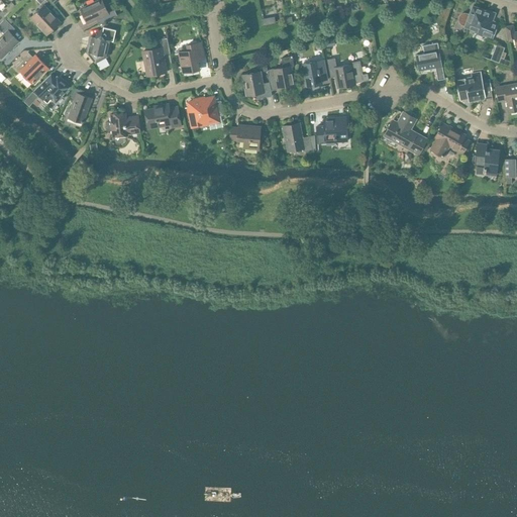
[(107,13),(101,0),(99,0),(80,9),(87,23),(96,19),(98,25),(116,16),(113,10),(107,13)]
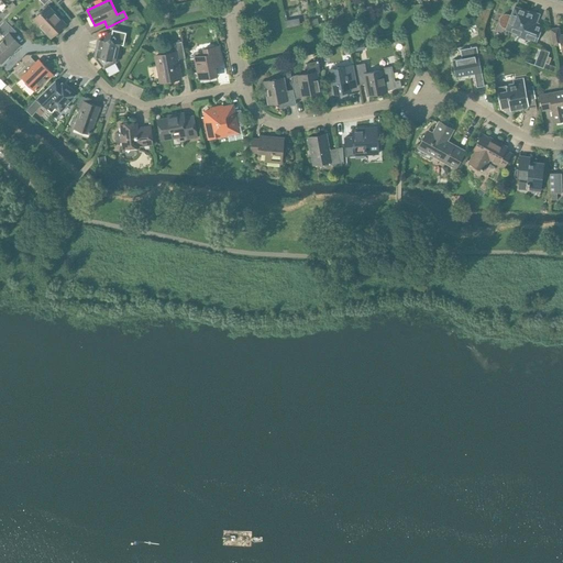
[(51,37),(65,24),(47,6),(33,19),(51,37)]
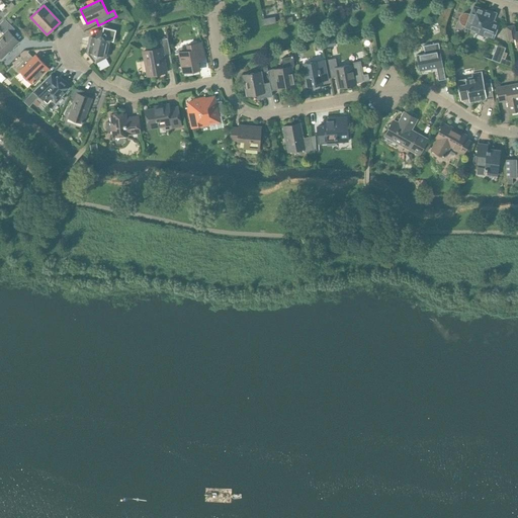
[(459,16),(459,17),(459,18),(459,19),(459,20),(460,20),(460,21),(461,21),(461,22),(462,22),(462,23),(463,23),(464,23),(465,23),(466,23),(465,27),(476,31),(475,32),(492,38),(498,23),(492,21),(494,14),(472,6),(470,13),(469,13),(469,12),(468,12),(468,11),(467,11),(466,11),(465,11),(464,11),(463,11),(462,11),(462,12),(461,12),(461,13),(460,13),(460,14),(459,14),(459,15),(459,16)]
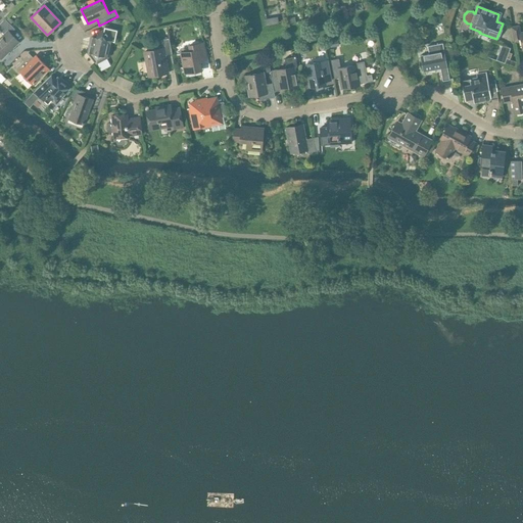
[(0,30),(4,34),(0,37),(0,56),(2,58),(10,51),(10,52),(13,49),(12,48),(19,42),(10,33),(15,29),(10,25),(5,18),(4,19),(0,22),(0,30)]
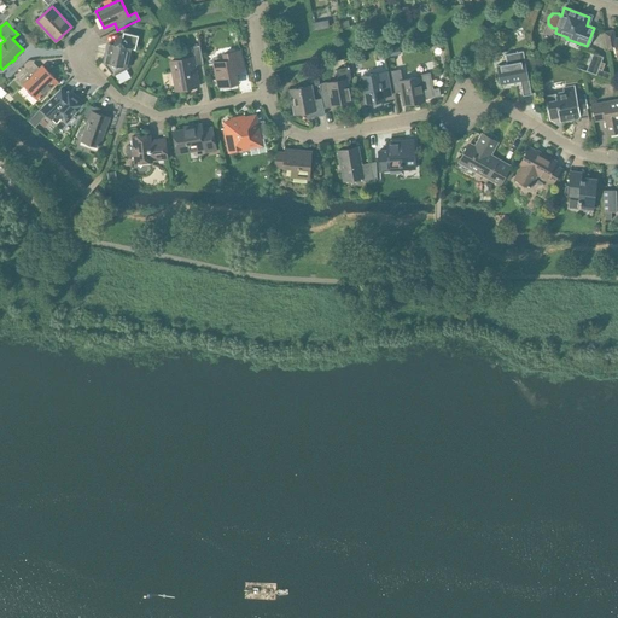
[(617,38),(613,39),(612,30),(604,31),(607,50),(614,48),(617,59),(617,58),(617,38)]
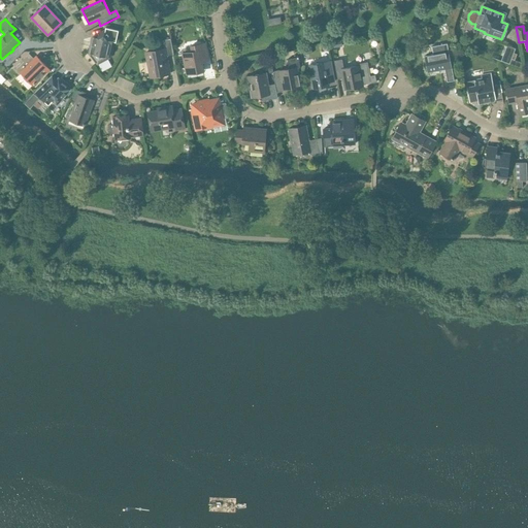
[(116,42),(118,31),(106,28),(105,31),(93,37),(89,53),(97,63),(109,57),(113,41),(116,42)]
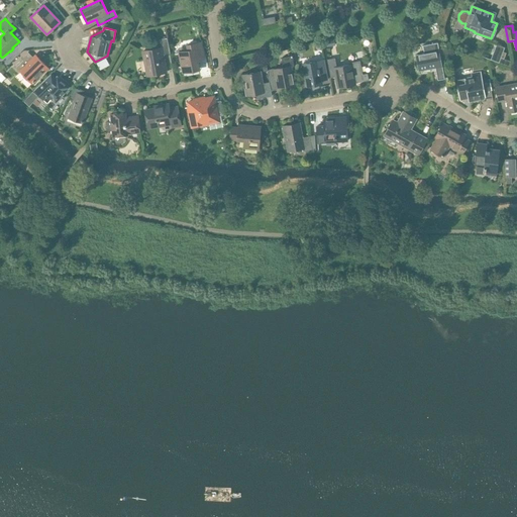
[(146,76),(166,72),(163,55),(170,54),(167,38),(160,39),(161,48),(142,52),(146,76)]
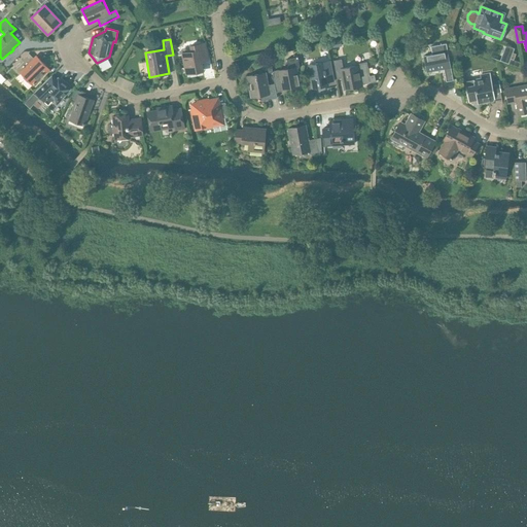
[(185,74),(203,71),(201,62),(207,61),(204,43),(190,46),(191,51),(181,54),(185,74)]
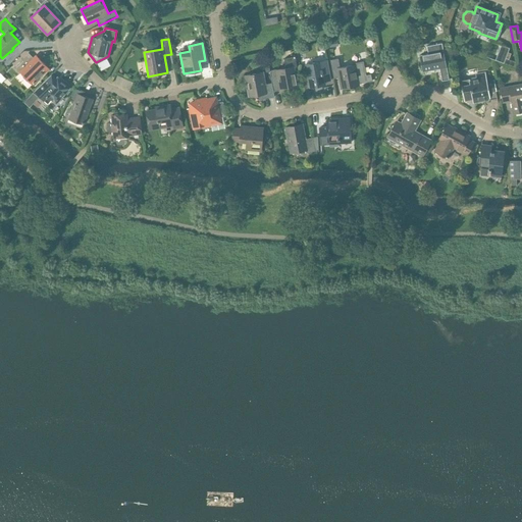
[(428,54),(419,55),(422,71),(440,68),(442,81),(449,80),(447,67),(444,51),(441,43),(426,46),(428,54)]
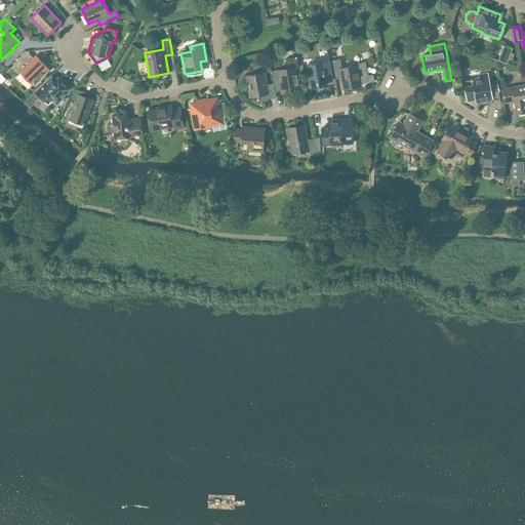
[(503,45),(498,61),(507,64),(519,68),(519,67),(519,64),(518,63),(512,59),(514,53),(511,52),(512,48),(503,45)]
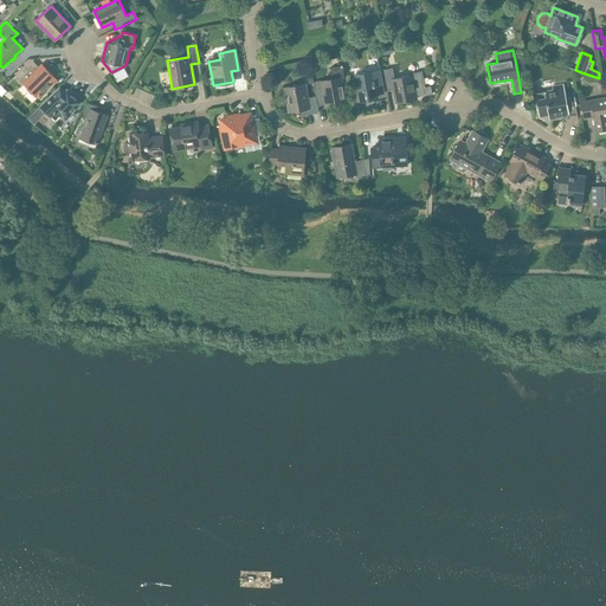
[(39,70),(32,62),(15,78),(21,85),(24,84),(37,98),(56,79),(43,66),(39,70)]
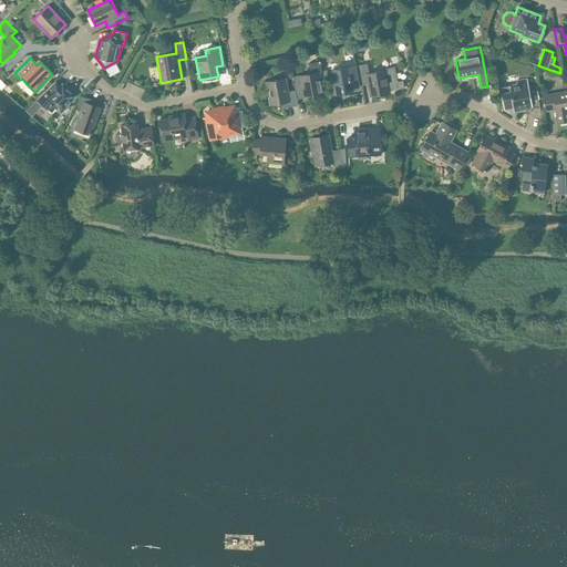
[(295,78),(294,78),(295,90),(297,100),(305,99),(303,96),(323,92),(320,73),(322,72),(320,61),(309,63),(310,73),(295,76),(295,78)]
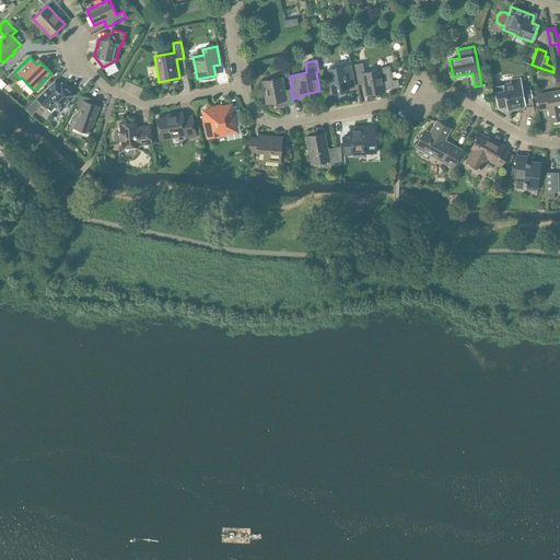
[(362,62),(354,63),(358,84),(364,83),(366,92),(384,89),(384,90),(392,89),(394,89),(399,88),(398,80),(393,81),(389,66),(380,68),(381,69),(380,69),(365,71),(364,72),(362,62)]
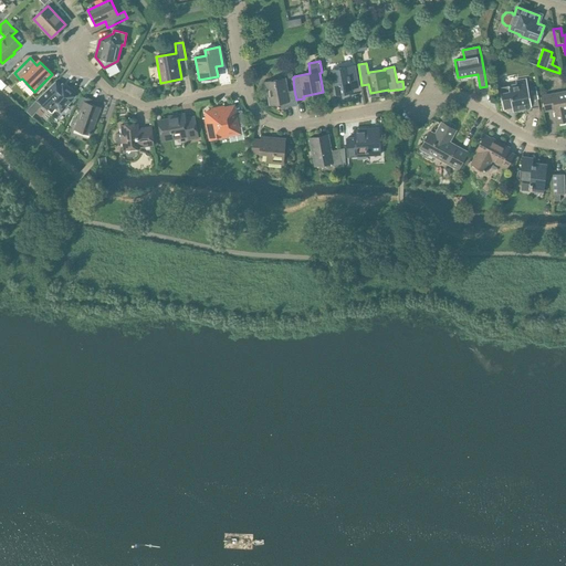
[(349,97),(348,93),(352,92),(352,90),(358,87),(354,66),(332,71),(336,95),(341,94),(342,98),(349,97)]
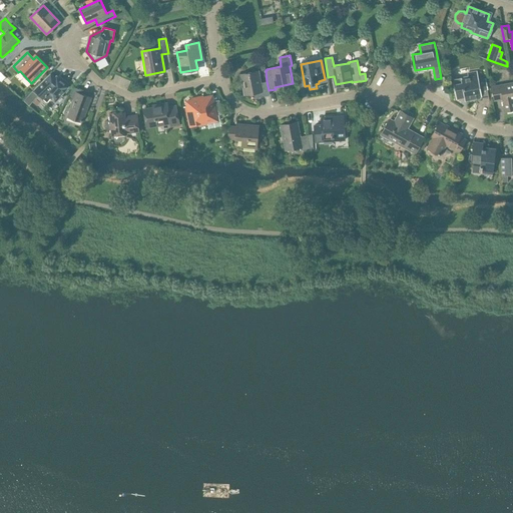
[(479,79),(477,70),(467,72),(468,76),(461,77),(455,79),(455,80),(453,80),(454,84),(457,99),(465,98),(465,101),(489,97),(485,78),(479,79)]
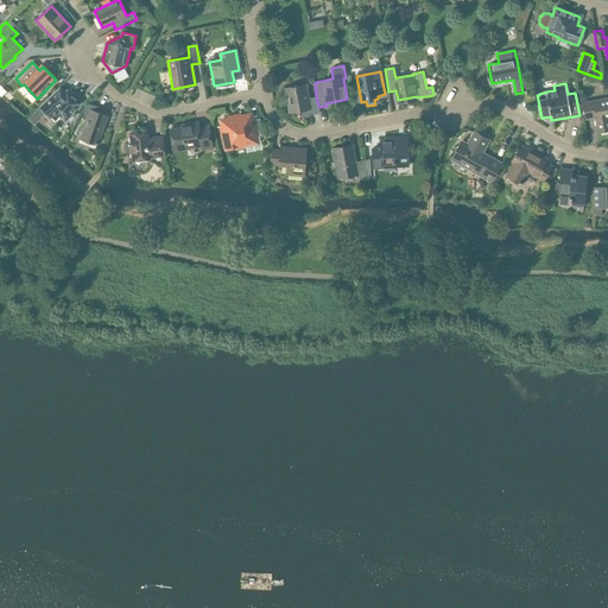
[(318,107),(316,96),(310,97),(308,84),(284,88),(284,93),(286,93),(290,113),(304,109),(305,115),(320,113),(318,107)]
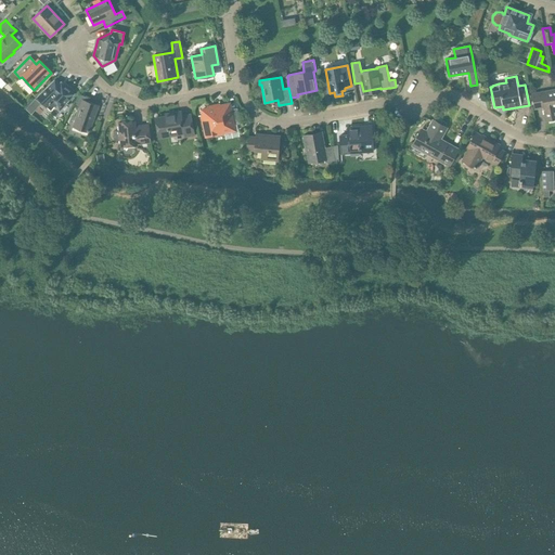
[(60,84),(54,79),(48,86),(36,98),(51,111),(54,106),(60,110),(73,94),(61,82),(60,84)]
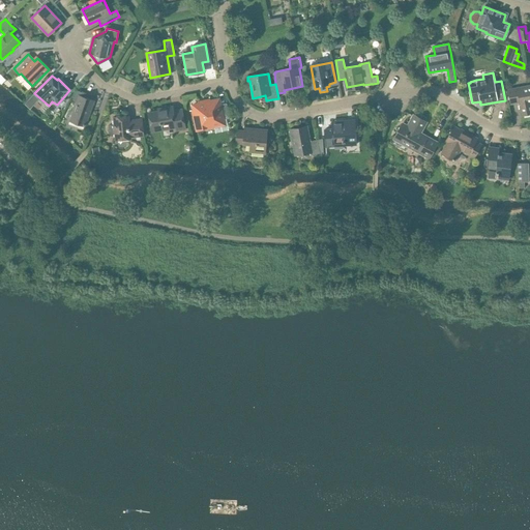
[(529,104),(529,102),(529,86),(507,90),(510,104),(519,102),(521,116),(529,114),(529,104)]
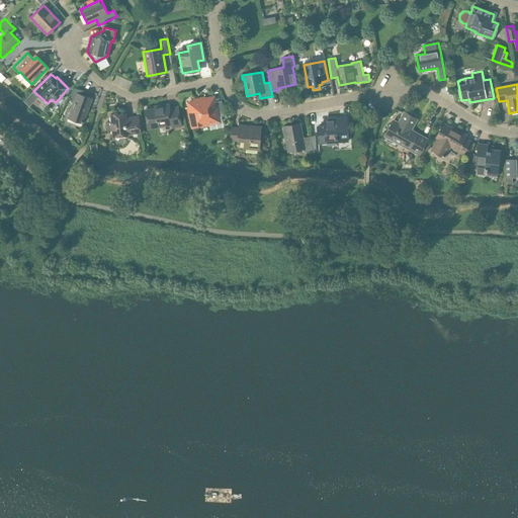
[(83,123),(91,99),(82,96),(83,92),(74,88),(70,99),(73,100),(67,117),(83,123)]
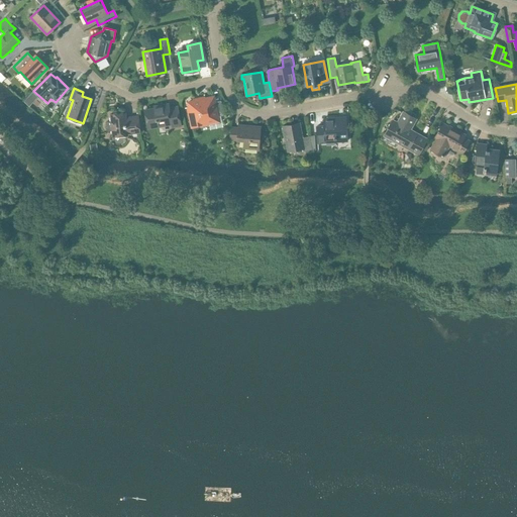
[(216,102),(215,96),(194,101),(188,102),(193,128),(220,122),(219,116),(224,115),(221,100),(216,102)]
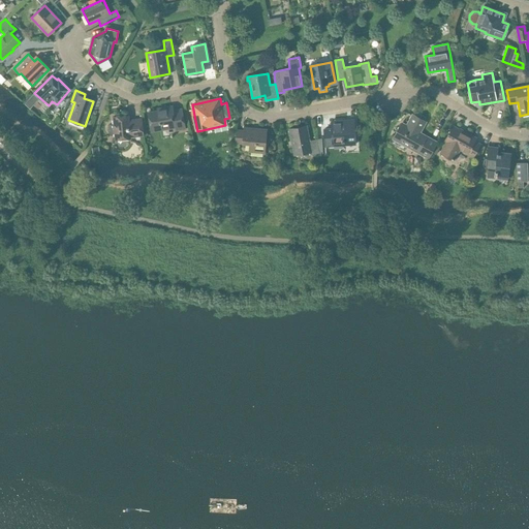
[(28,100),(25,103),(30,109),(33,104),(28,100)]
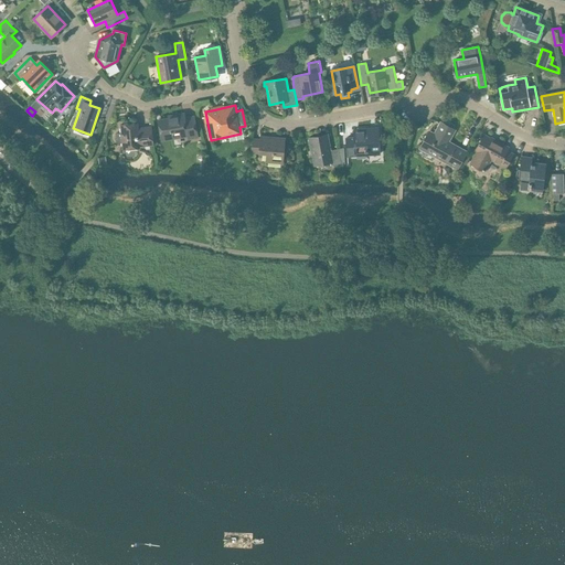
[(185,121),(184,113),(169,116),(169,118),(158,119),(162,141),(187,137),(188,140),(199,139),(195,120),(185,121)]
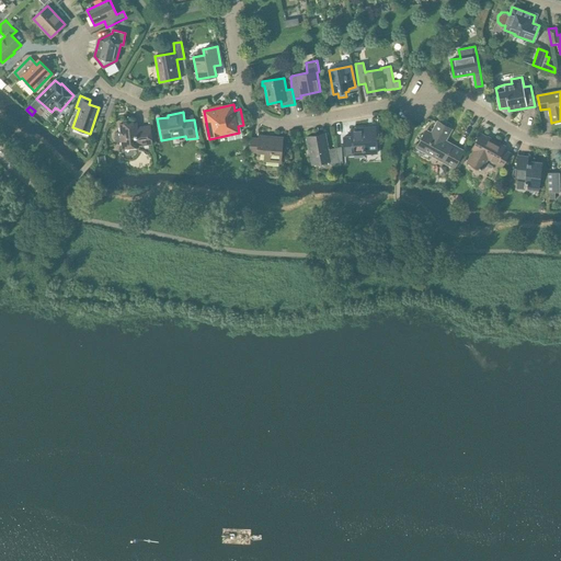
[(445,140),(451,129),(437,122),(432,134),(426,130),(416,148),(453,169),(461,152),(462,150),(445,140)]
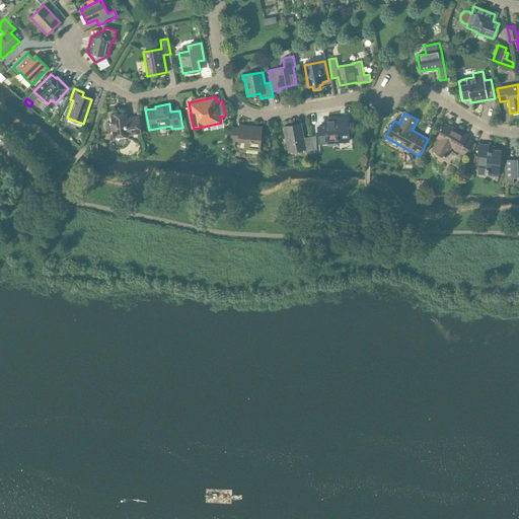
[(126,118),(126,114),(110,116),(112,123),(106,123),(107,132),(113,132),(114,137),(128,136),(128,134),(140,133),(138,117),(126,118)]
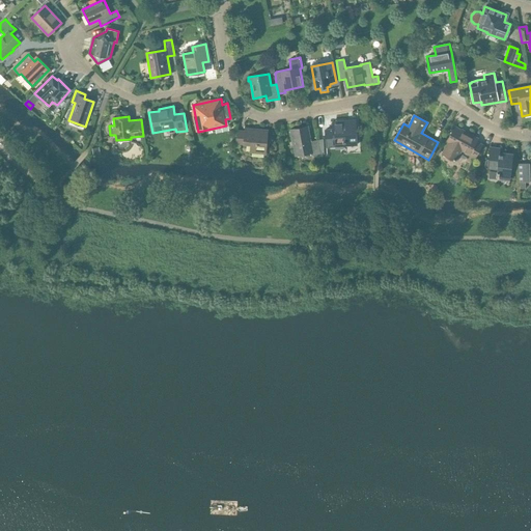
[(327,147),(357,145),(355,120),(333,121),(333,130),(326,130),(327,147)]
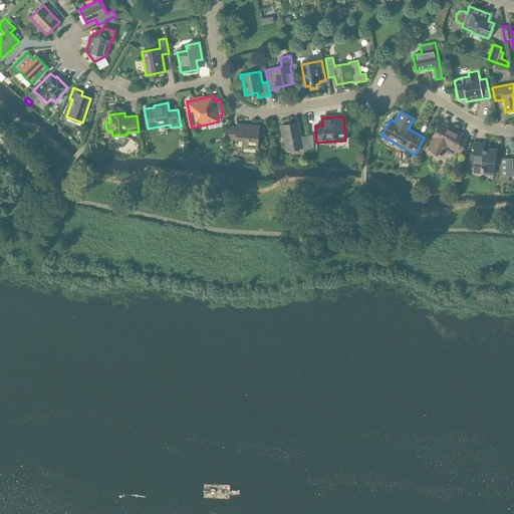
[(301,137),(298,121),(280,124),(285,151),(303,148),(303,151),(310,150),(307,135),(301,137)]
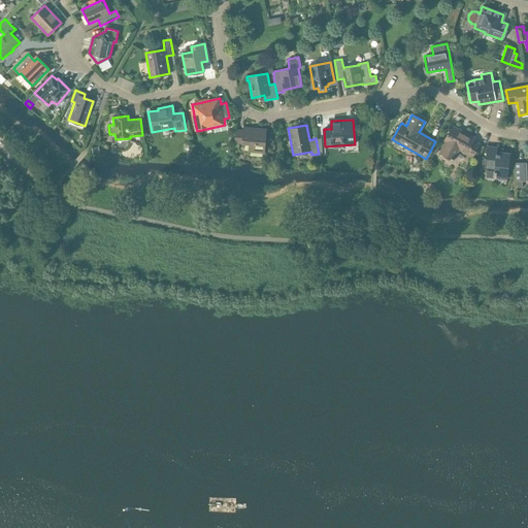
[(471,157),(479,144),(472,140),(473,138),(452,127),(443,141),(446,142),(439,153),(450,159),(456,147),(471,157)]
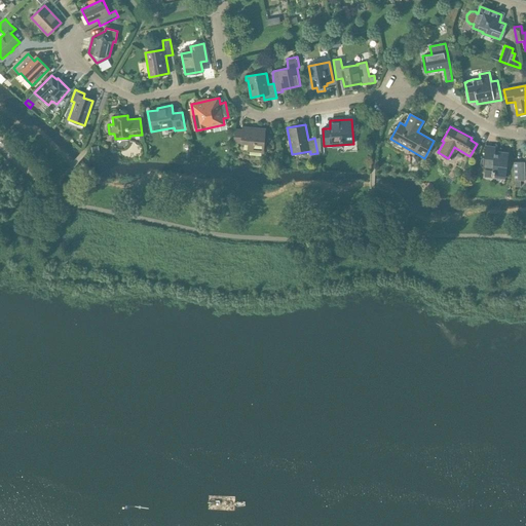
[(262,151),(264,129),(241,127),(241,130),(234,129),(233,143),(241,143),(241,142),(249,143),(248,150),(262,151)]
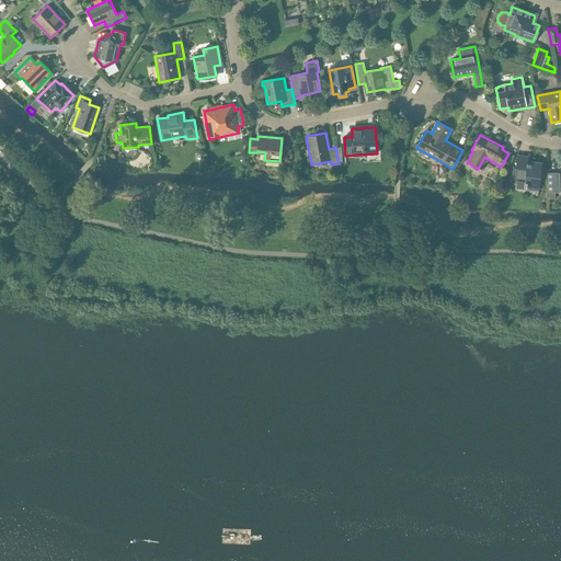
[(462,153),(458,162),(462,164),(467,156),(462,153)]
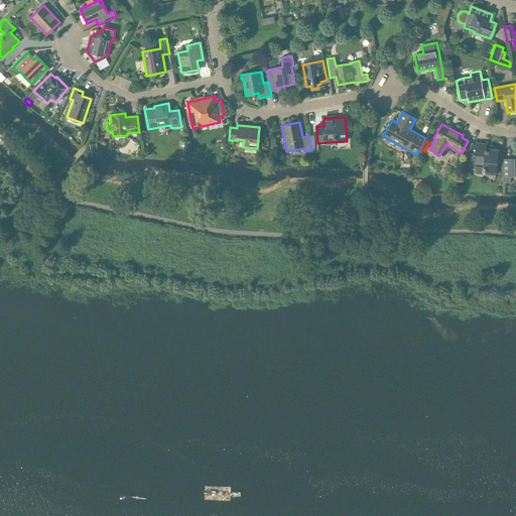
[(489,150),(485,150),(486,143),(476,142),(475,153),(473,154),(472,156),(471,157),(471,159),(471,161),(472,162),(473,163),(474,163),(477,164),(475,173),(495,176),(498,149),(489,147),(489,150)]
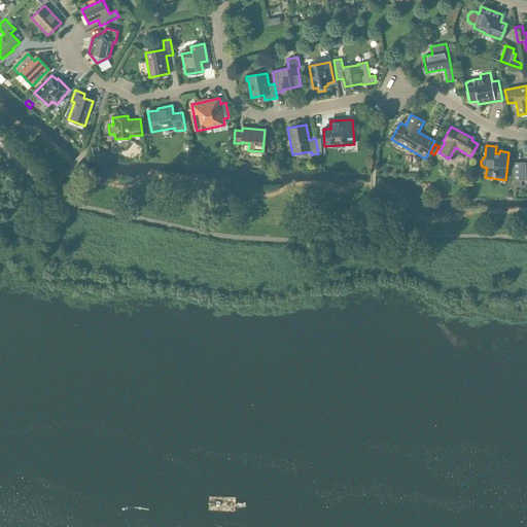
[(526,162),(526,163),(525,162),(515,162),(515,180),(516,180),(521,180),(526,180),(526,177),(526,176),(526,162)]
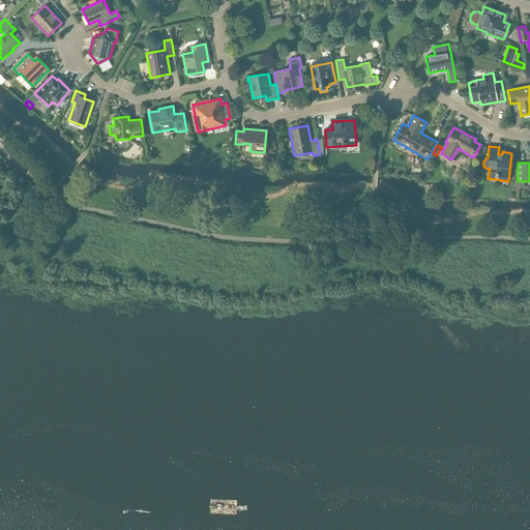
All buildings are outlined.
